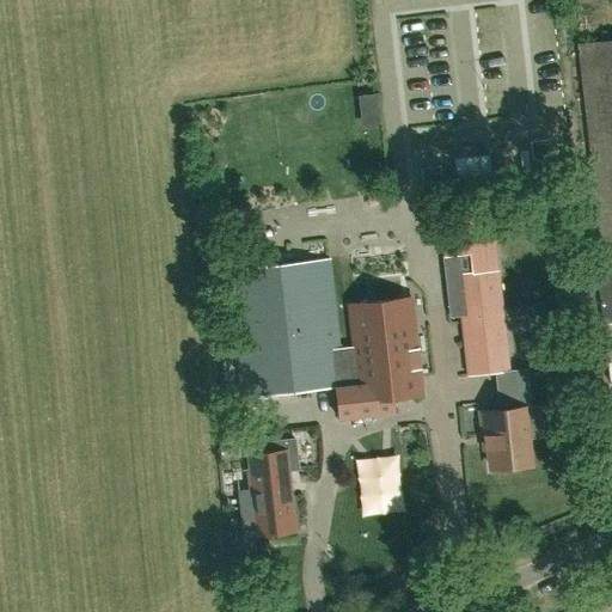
[(611,41),(577,46),(604,271),(597,273),(599,301),(611,300),(611,41)]
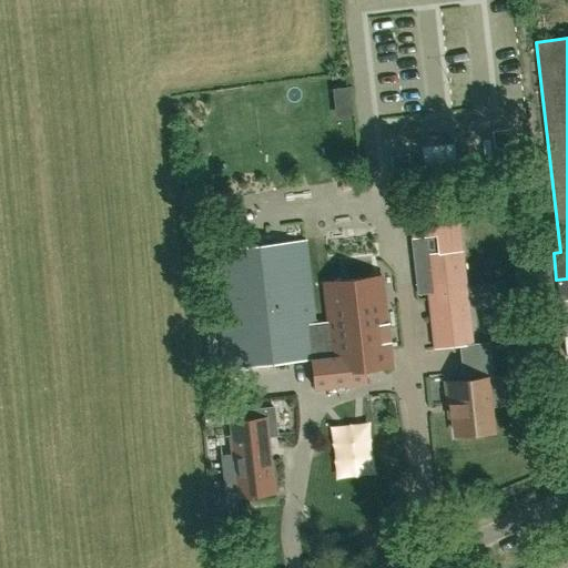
[(443,195),(407,200),(412,239),(436,236),(437,253),(423,255),(427,294),(434,350),(458,346),(473,345),(473,344),(457,202),(444,203),(443,195)]
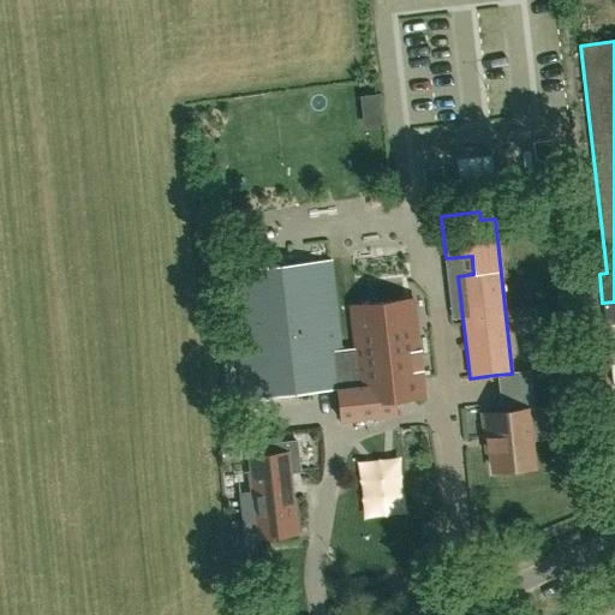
[(329,261),(228,273),(243,400),(274,396),(294,394),(335,389),(339,423),(396,417),(395,400),(422,398),(419,370),(417,351),(411,299),(350,306),(354,348),(340,351),(329,261)]
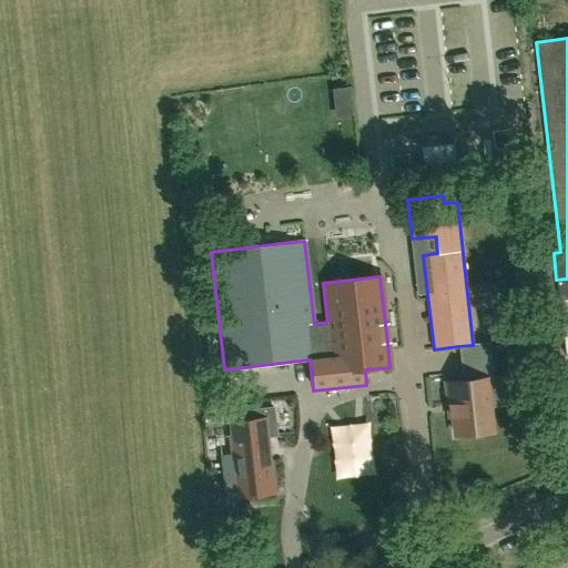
[(484,378),(444,383),(446,402),(450,402),(455,435),(490,432),(484,378)]
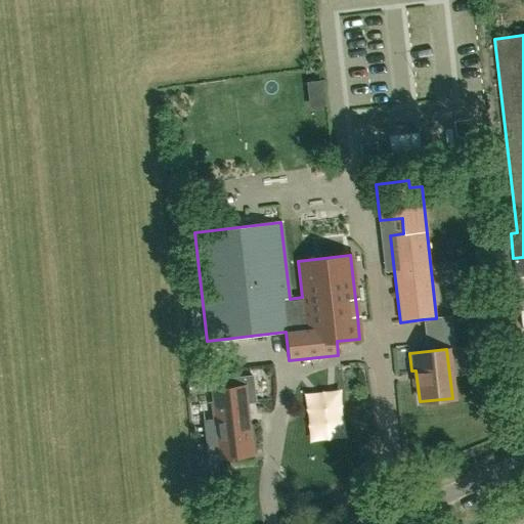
[(211,420),(204,421),(207,449),(207,453),(219,452),(220,457),(251,454),(250,446),(255,445),(253,427),(248,428),(246,404),(256,403),(253,376),(221,379),(222,389),(213,390),(214,400),(209,401),(211,420)]
